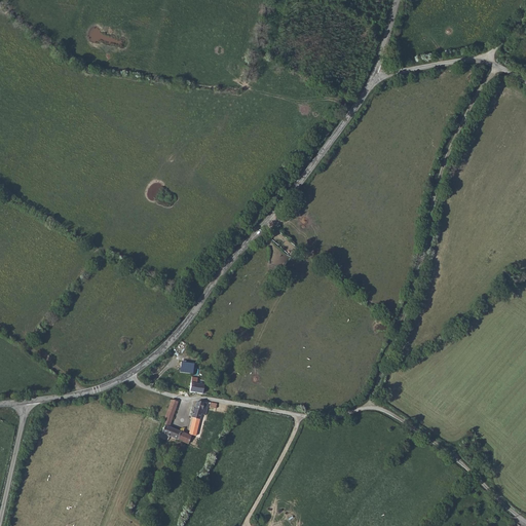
[(213,334),(208,331),(203,336),(209,339),(213,334)]
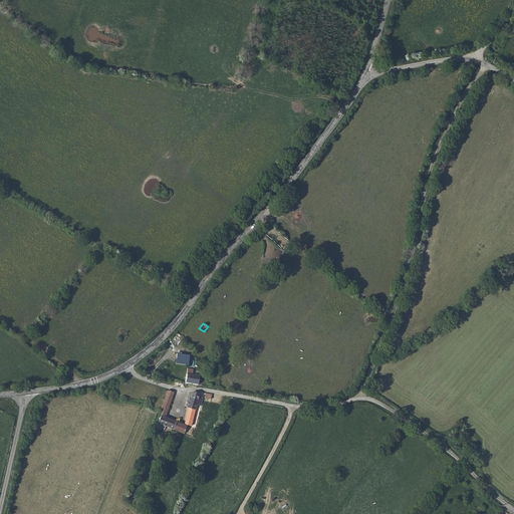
[(188,365),(189,354),(178,353),(176,363),(185,364),(188,365)]
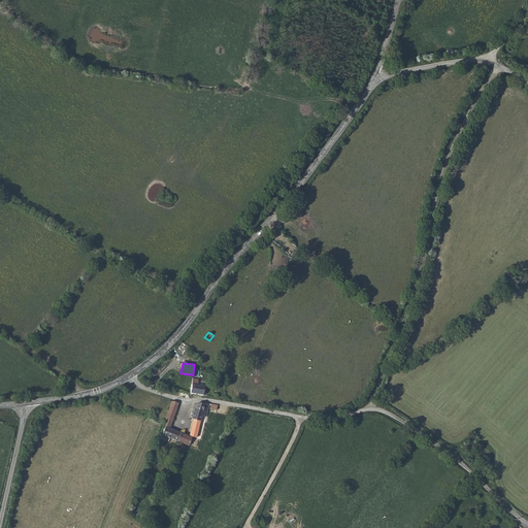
[(192,384),(191,394),(203,395),(205,386),(198,385),(198,380),(193,377),(192,384)]
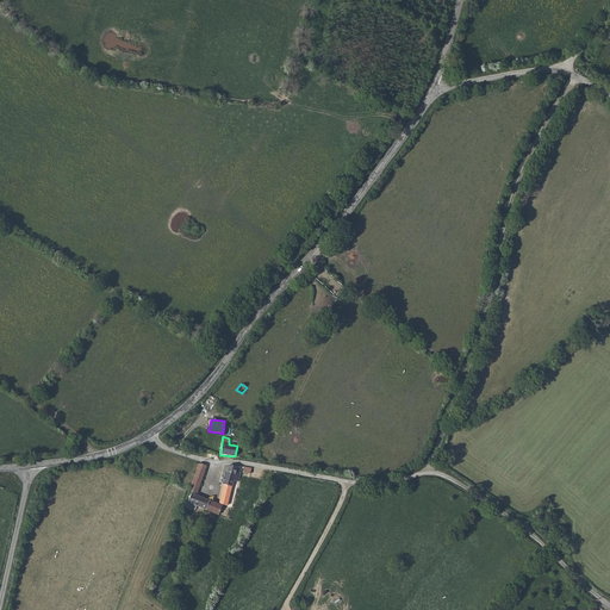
[(207,465),(199,462),(197,467),(191,483),(199,486),(207,465)]
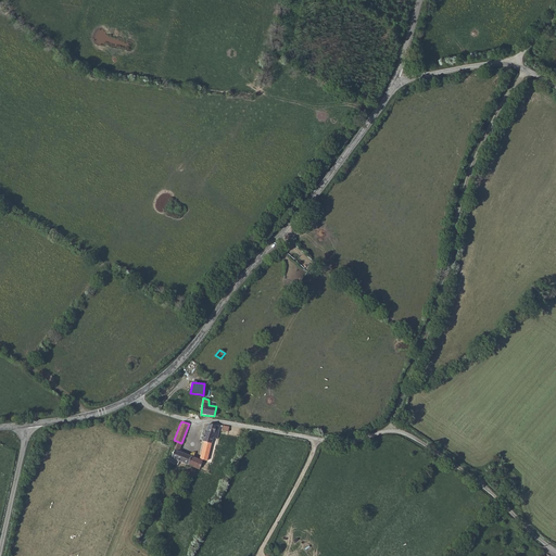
[(203,440),(202,445),(200,458),(207,460),(213,438),(218,439),(220,425),(216,425),(207,424),(206,430),(204,430),(202,439),(203,440)]
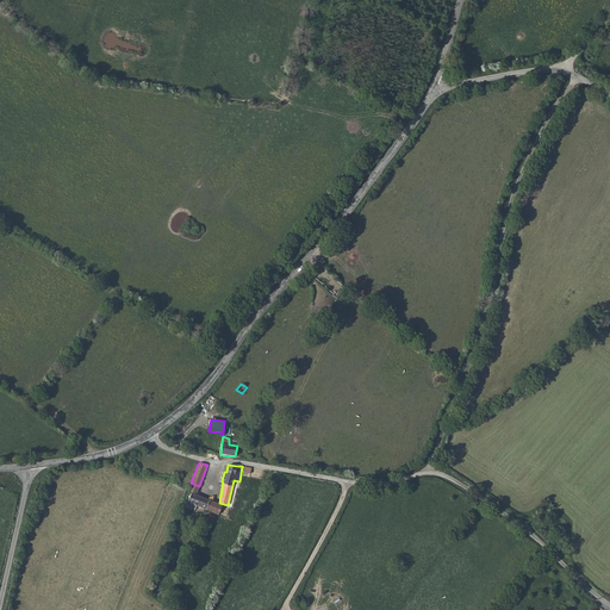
[(188,485),(187,487),(192,489),(187,503),(186,502),(185,506),(192,509),(194,505),(206,510),(210,500),(197,493),(199,486),(191,483),(188,483),(188,485)]
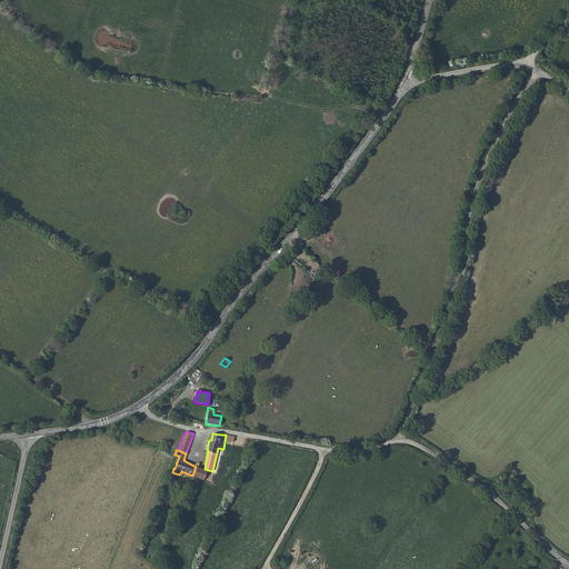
[(196,467),(192,476),(203,479),(207,472),(203,470),(196,467)]
